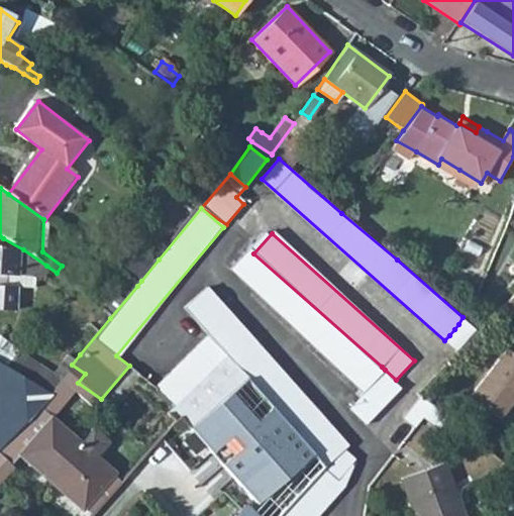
[(0,311),(15,312),(16,312),(17,289),(7,289),(8,278),(18,277),(20,258),(40,273),(46,266),(23,249),(3,238),(0,236),(0,311)]
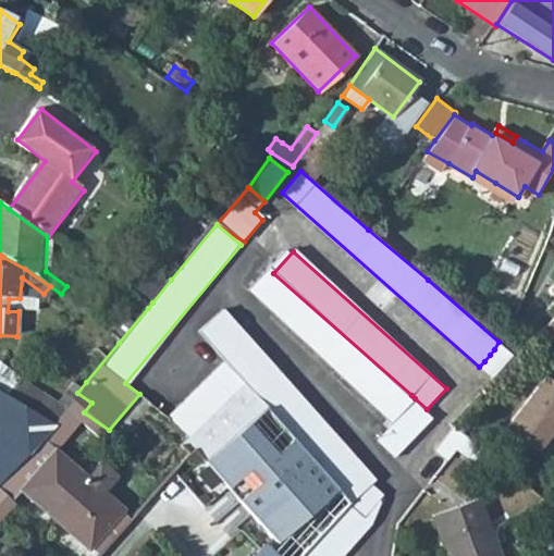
[(154,267),(136,289),(152,303),(171,280),(154,267)]
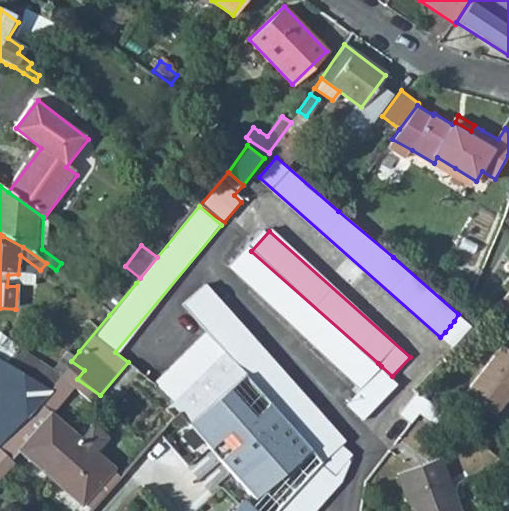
[(228,269),(360,385),(378,363),(251,251),(247,247),(228,269)]
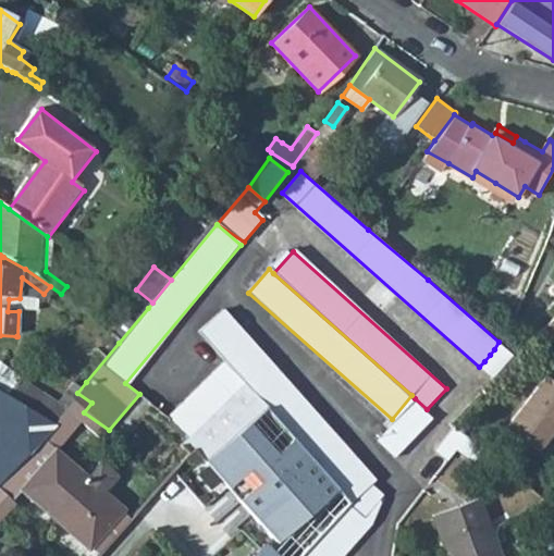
[(8,311),(19,311),(37,311),(39,298),(42,298),(44,294),(22,278),(20,298),(9,299),(8,311)]
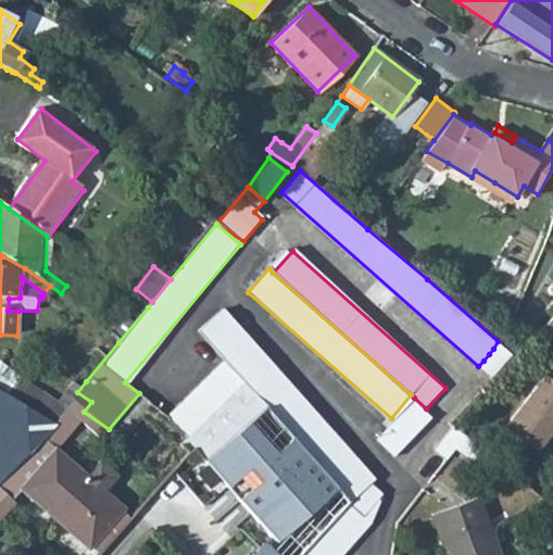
[(380,474),(381,472),(224,306),(200,328),(227,357),(166,415),(189,439),(248,380),(269,403),(357,499),(357,497),(360,496),(372,482),(380,474)]
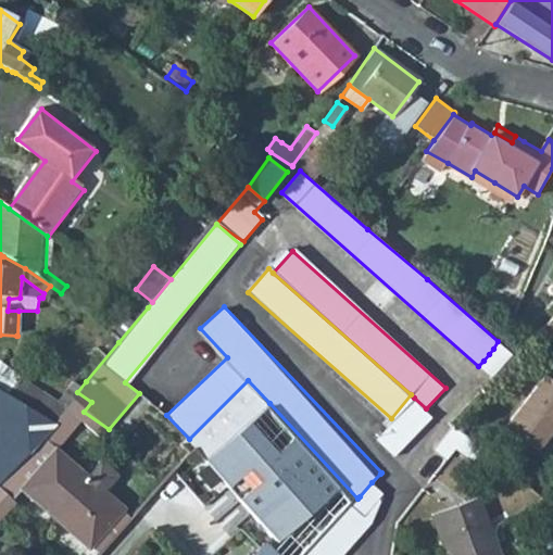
[(552,320),(541,335),(552,343),(552,320)]
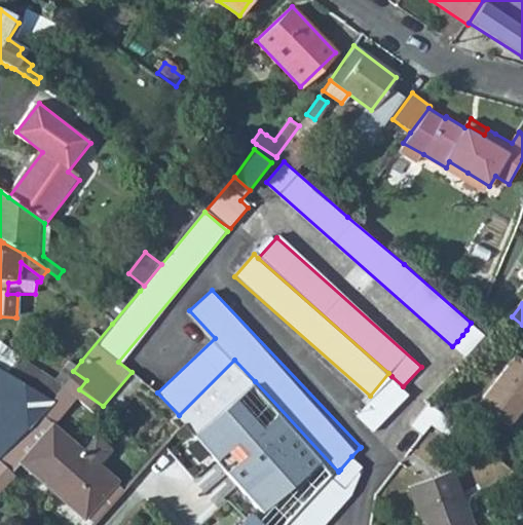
[(465,359),(486,336),(485,335),(471,323),(467,330),(462,335),(457,341),(452,346),(465,359)]
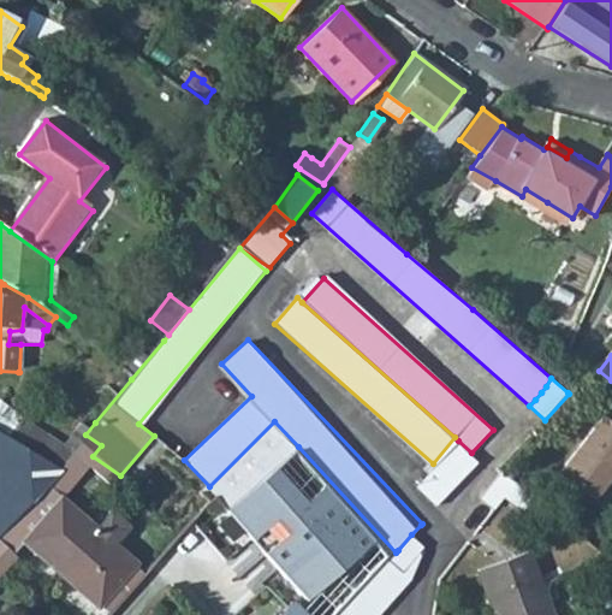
[(0,406),(0,431),(11,437),(21,418),(0,406)]
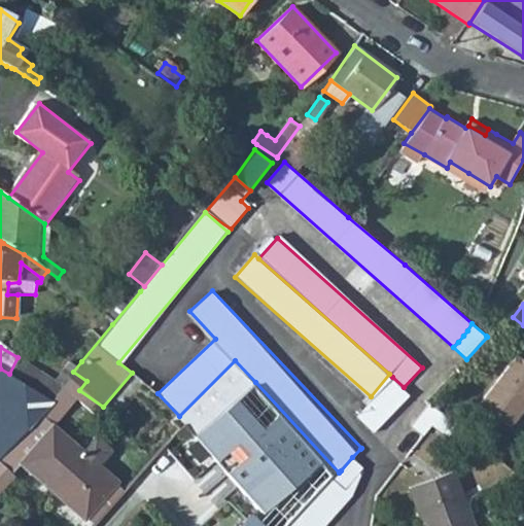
[(523,361),(516,355),(498,378),(523,397),(523,361)]
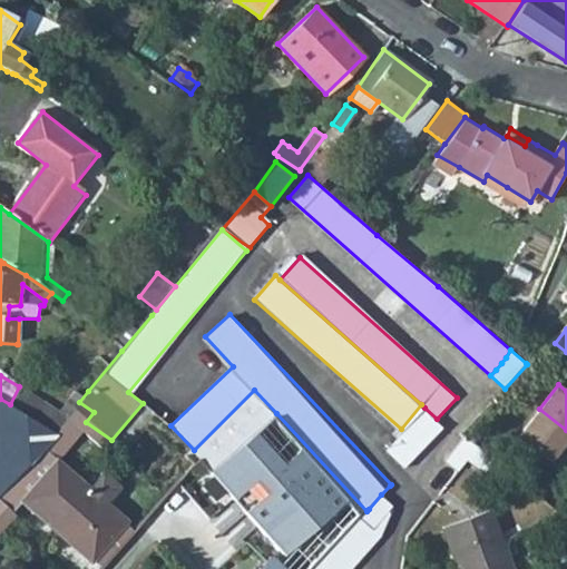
[(69,414),(19,386),(10,404),(56,430),(69,414)]
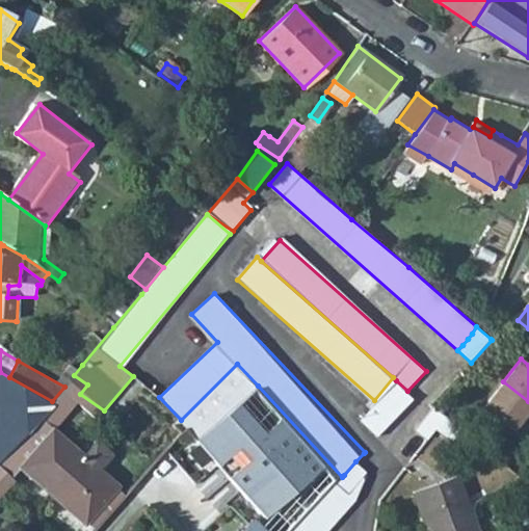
[(237,364),(181,420),(201,439),(258,386),(237,364)]
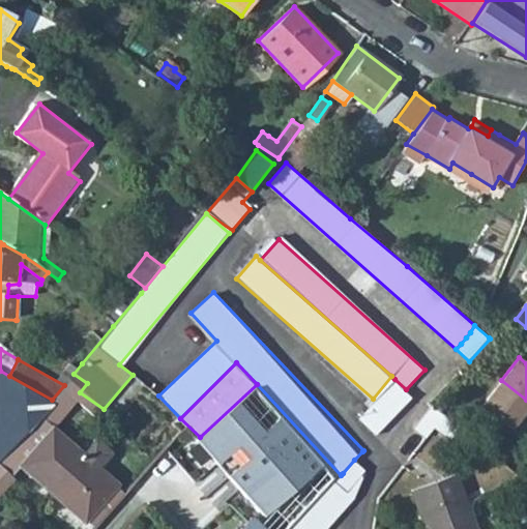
[(0,371),(0,460),(22,435),(52,400),(9,376),(0,371)]
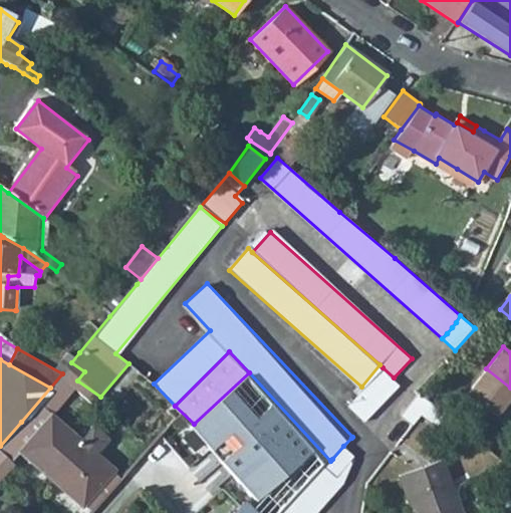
[(50,388),(21,422),(34,432),(77,380),(84,371),(71,362),(62,373),(50,388)]
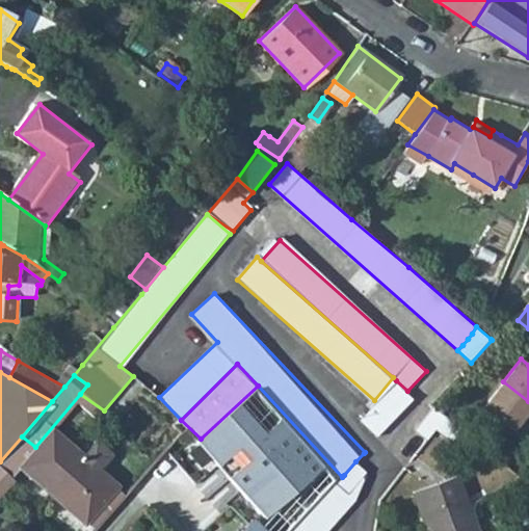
[(396,380),(361,421),(378,436),(415,396),(407,391),(396,380)]
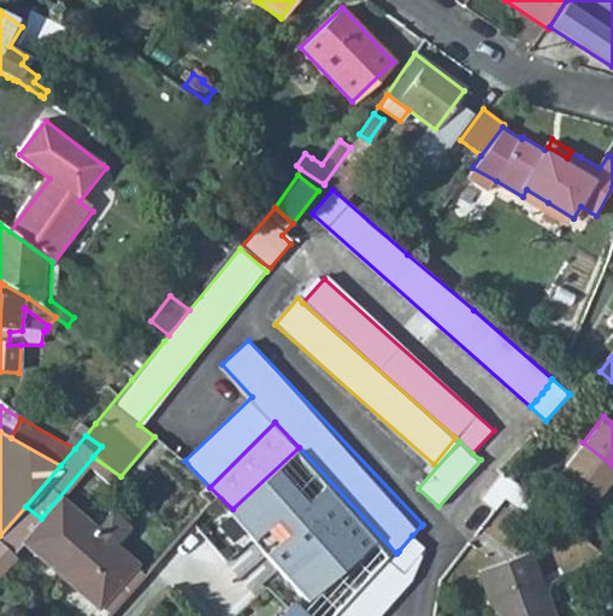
[(597,499),(612,477),(612,465),(583,443),(561,471),(597,499)]
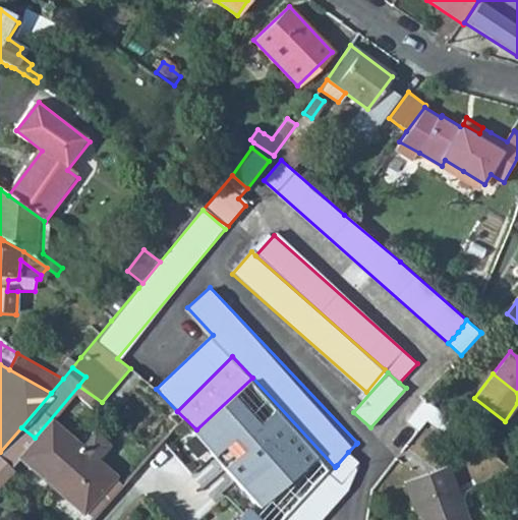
[(292,519),(311,496),(325,479),(331,471),(332,470),(335,467),(252,378),(196,429),(261,497),(239,519),(292,519)]
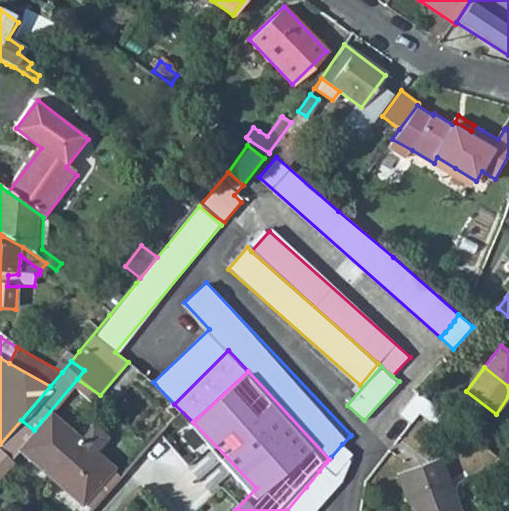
[(422,391),(404,411),(416,421),(424,412),(437,422),(447,411),(422,391)]
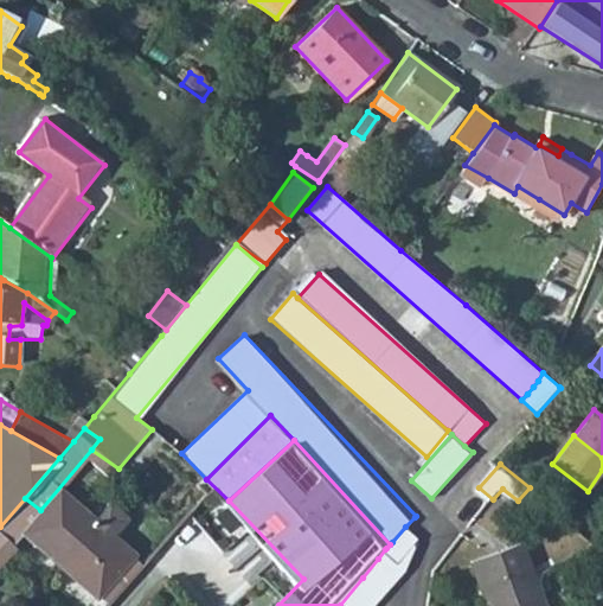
[(0,567),(26,536),(100,601),(135,559),(62,493),(44,515),(40,510),(25,498),(0,527),(0,567)]
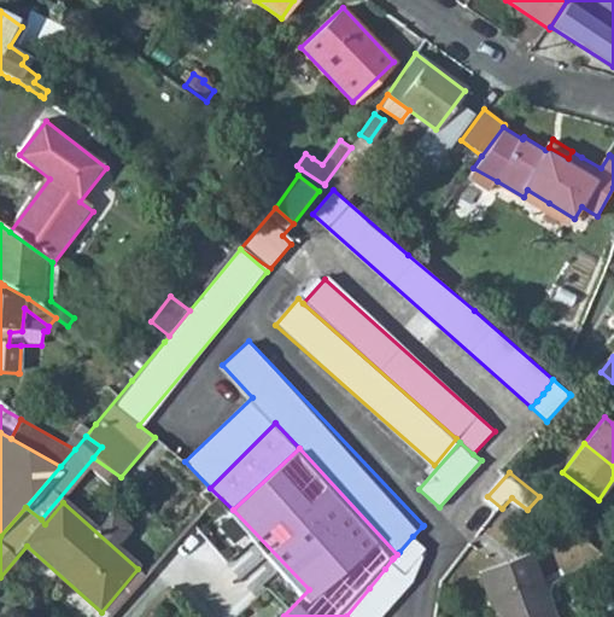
[(392,559),(385,569),(369,588),(346,616),(380,616),(420,578),(408,566),(432,542),(419,530),(410,539),(399,552),(397,553),(397,554),(393,558),(392,559)]
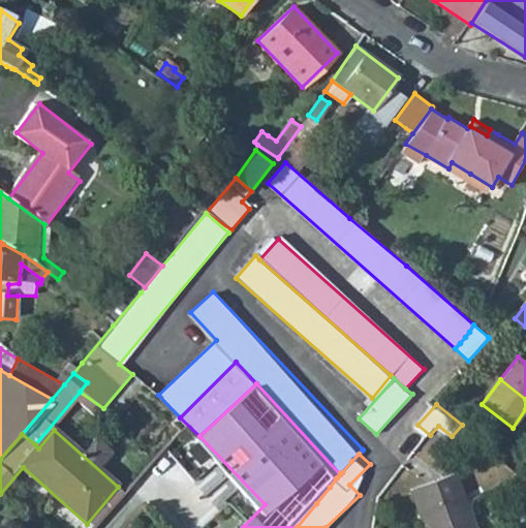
[(476,527),(454,470),(412,487),(428,527),(476,527)]
